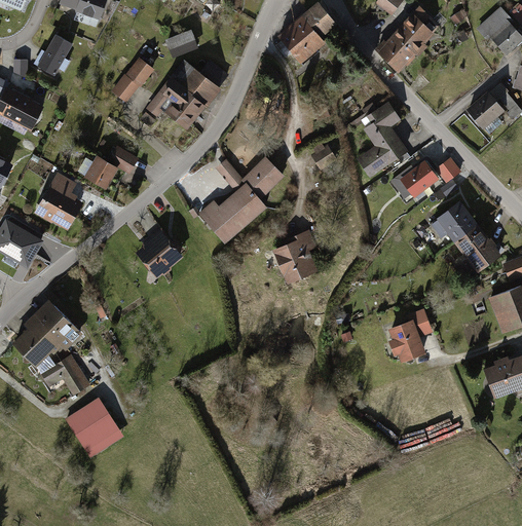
[(0,2),(17,9),(21,0),(0,0),(0,2)]
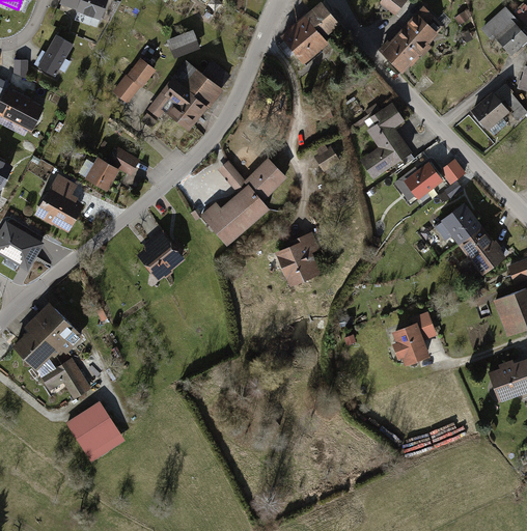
[(103,0),(56,0),(55,3),(96,19),(103,0)]
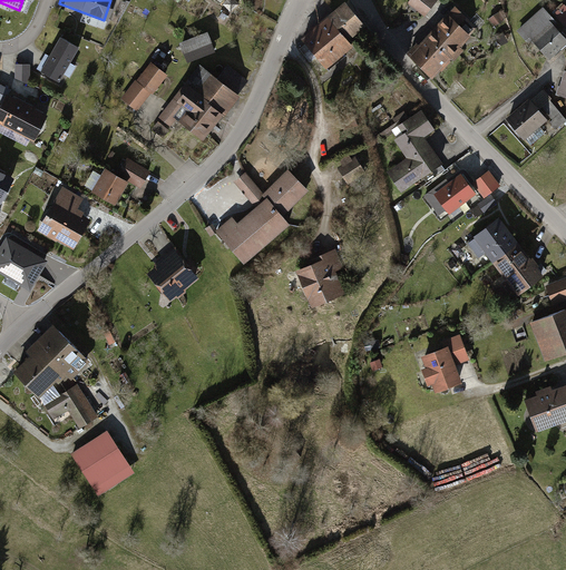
[(436,0),(407,0),(406,1),(423,16),(436,0)]
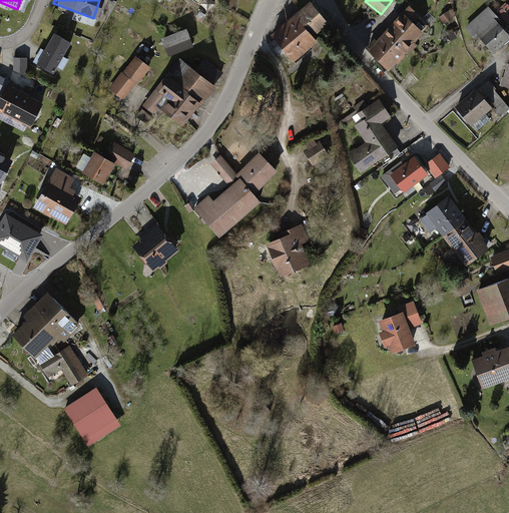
[(508,5),(507,3),(497,12),(508,24),(508,5)]
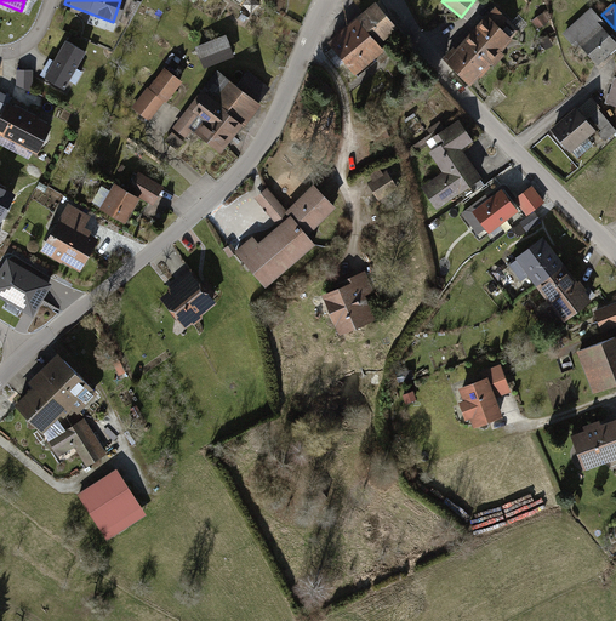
[(376,5),(329,43),(354,75),(383,51),(375,41),(393,27),(376,5)]
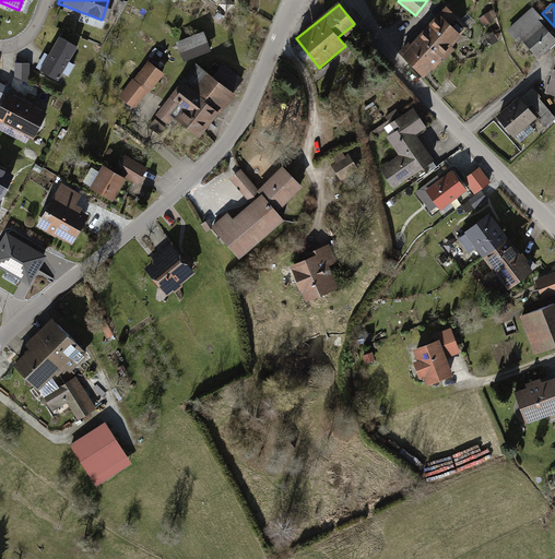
[(554,36),(554,32),(532,7),(506,30),(514,38),(518,34),(535,54),(554,36)]
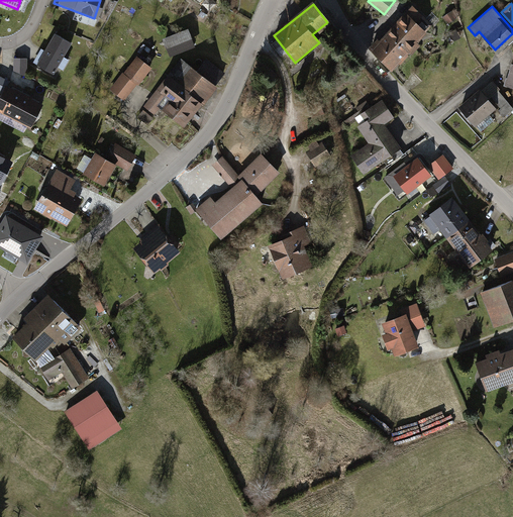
[(430,27),(409,7),(370,47),(391,68),(430,27)]
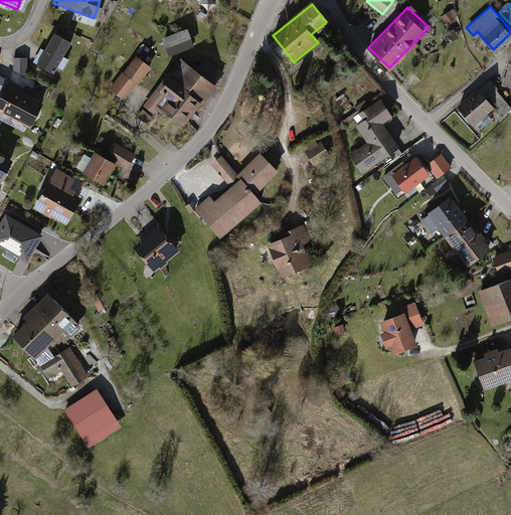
[(192,37),(188,27),(160,37),(163,47),(192,37)]
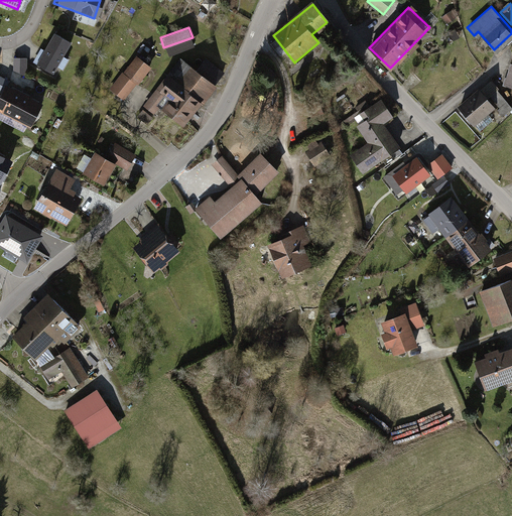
[(70,42),(51,32),(33,66),(50,76),(70,42)]
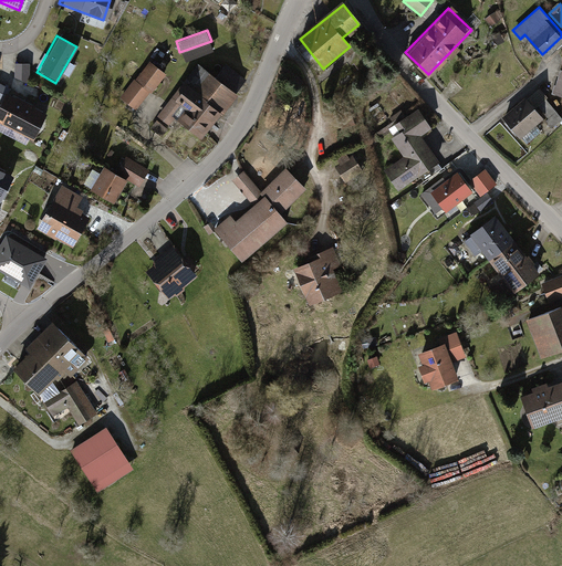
[(199,136),(241,83),(216,63),(207,73),(197,65),(156,117),(167,125),(174,116),(199,136)]
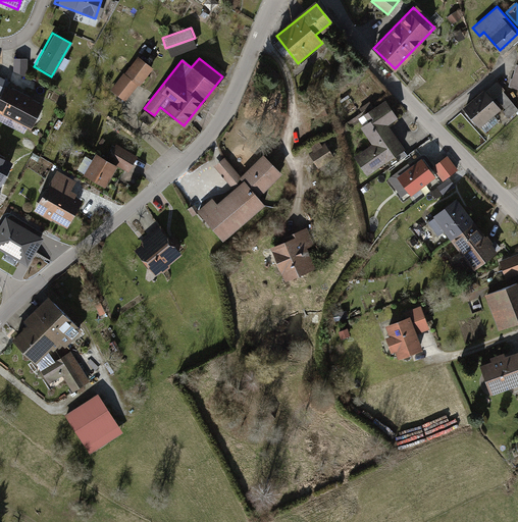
[(23,59),(10,59),(10,71),(23,77),(23,59)]
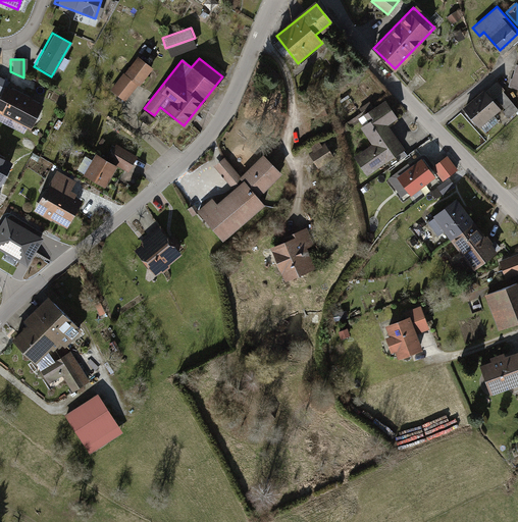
[(123,72),(121,71),(108,89),(124,101),(148,69),(134,59),(123,72)]
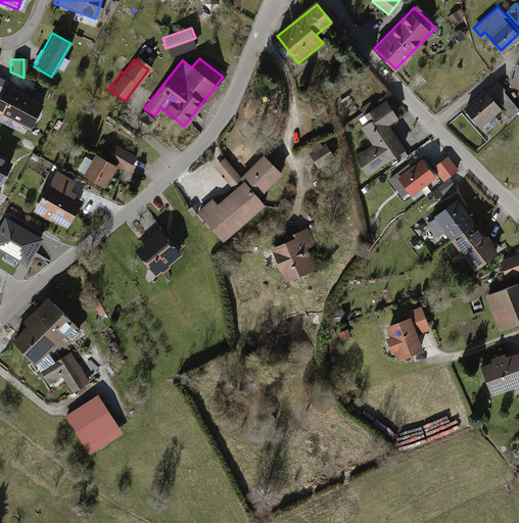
[(518,62),(516,62),(510,86),(518,88),(518,62)]
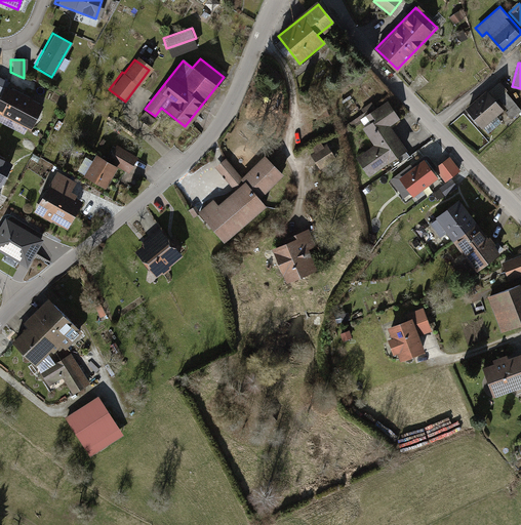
[(505,92),(497,84),(467,109),(486,132),(501,120),(496,114),(502,109),(494,101),(499,96),(505,92)]
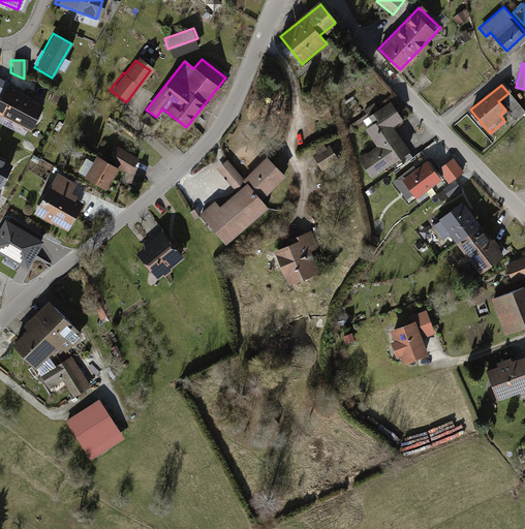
[(22,96),(6,87),(0,97),(0,113),(9,118),(22,96)]
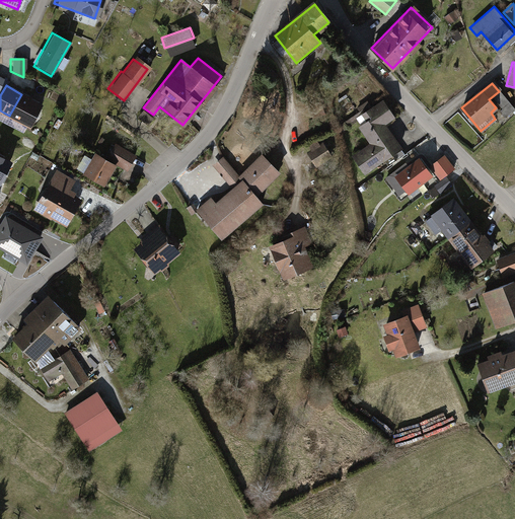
[(513,108),(499,91),(494,95),(503,106),(498,110),(503,117),(513,108)]
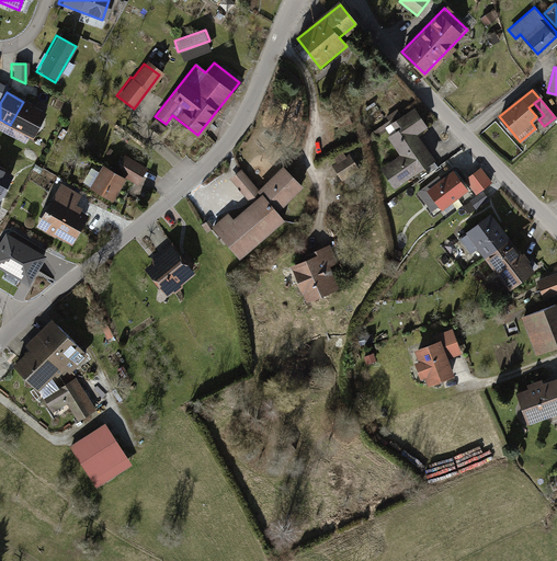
[(43,112),(23,102),(10,125),(30,136),(43,112)]
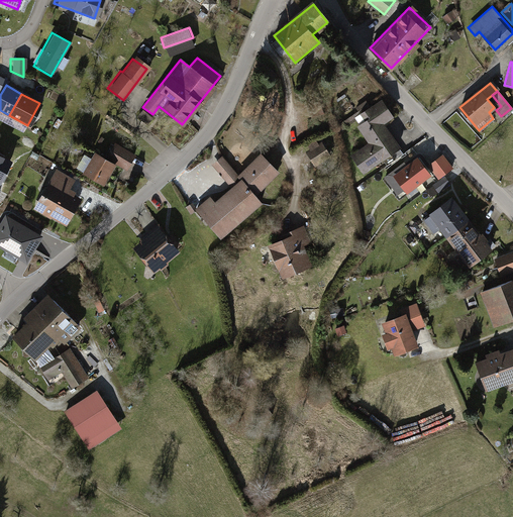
[(395,115),(384,99),(365,112),(369,118),(357,126),(369,143),(351,154),(364,171),(399,146),(383,122),(395,115)]
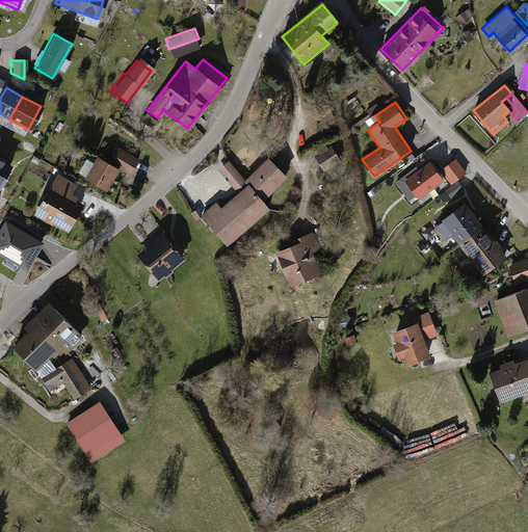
[(146,110),(139,118),(150,126),(156,117),(146,110)]
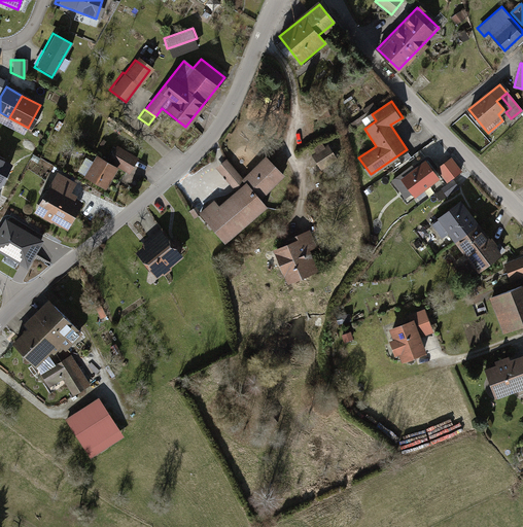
[(324,146),(311,155),(320,169),(334,159),(324,146)]
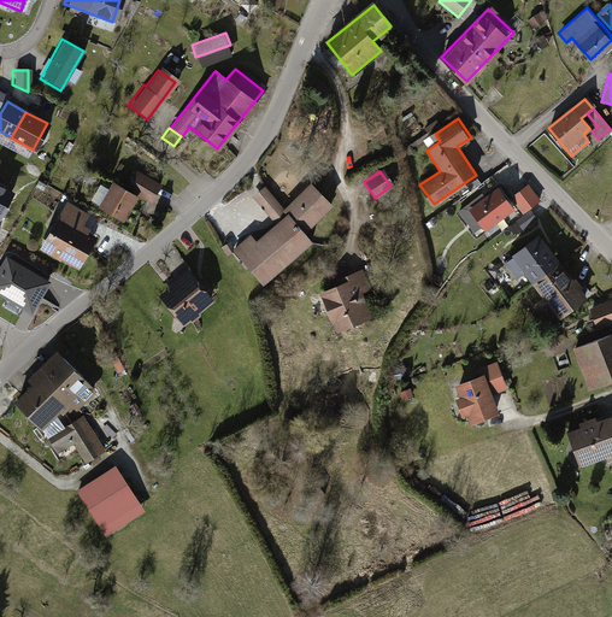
[(125,186),(147,200),(156,186),(135,172),(125,186)]
